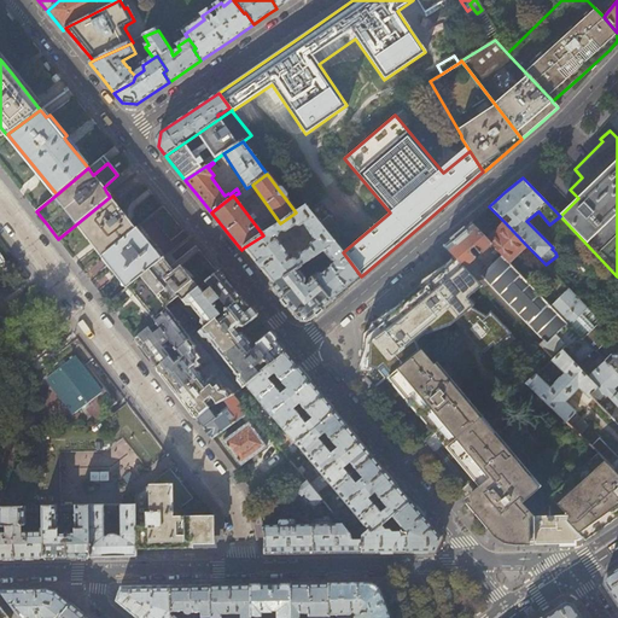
[(114,202),(110,197),(77,223),(101,256),(135,228),(129,220),(117,205),(114,202)]
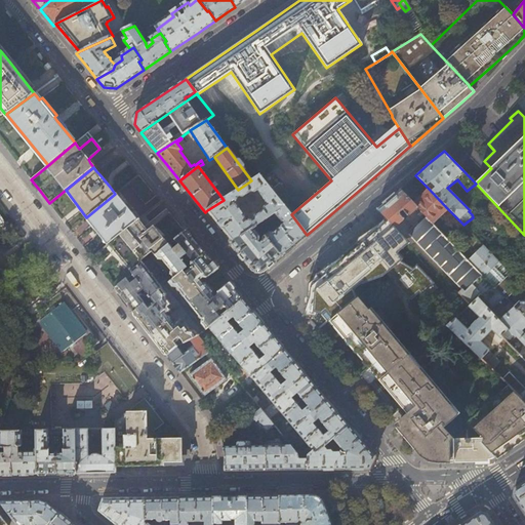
[(146,204),(156,196),(138,175),(128,184),(146,204)]
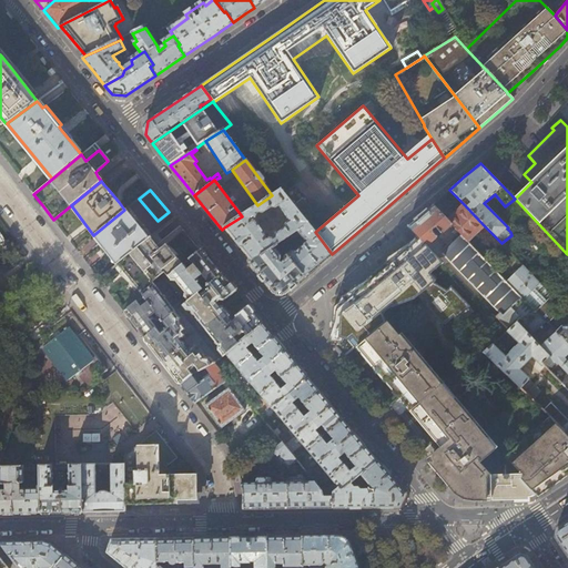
[(279,243),(285,240),(308,224),(300,213),(293,205),(282,190),(272,195),(257,205),(242,216),(224,227),(237,244),(252,261),(273,247),(279,243)]
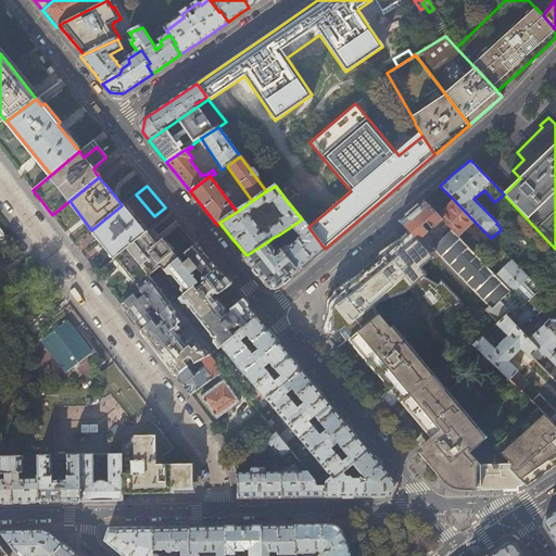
[(293,209),(303,201),(298,193),(287,201),(293,209)]
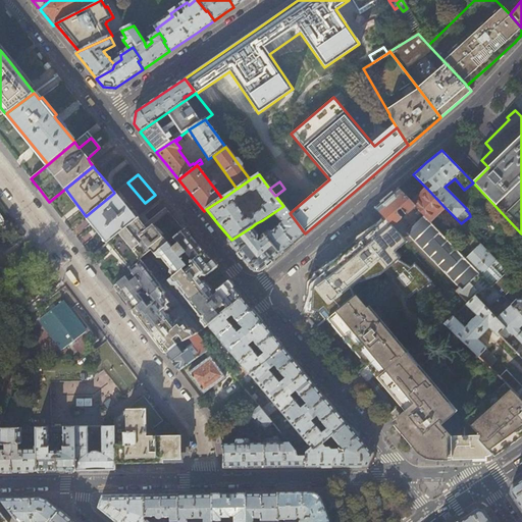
[(392,224),(414,205),(411,202),(397,188),(386,197),(374,207),(383,216),(392,224)]
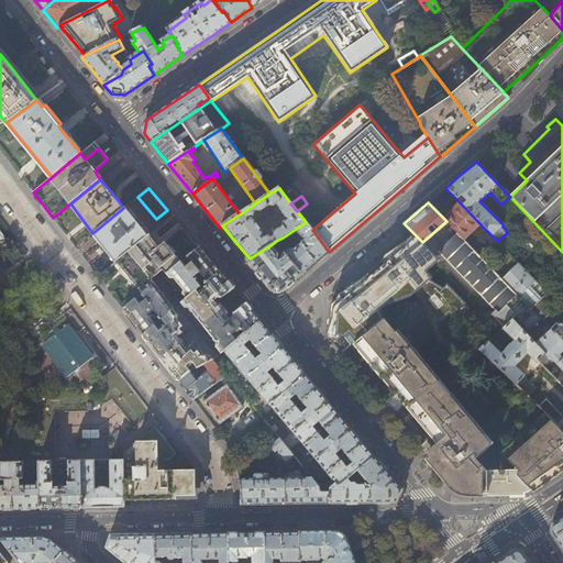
[(464,239),(479,223),(460,202),(443,218),(446,221),(452,227),(464,239)]
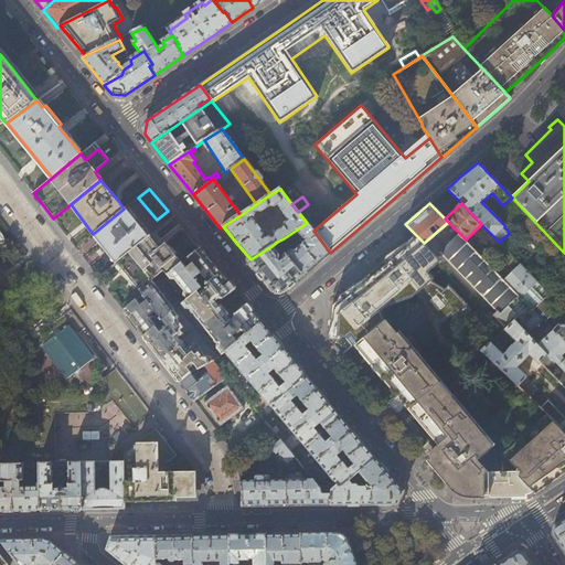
[(146,228),(128,206),(124,209),(93,234),(116,263),(150,235),(146,228)]
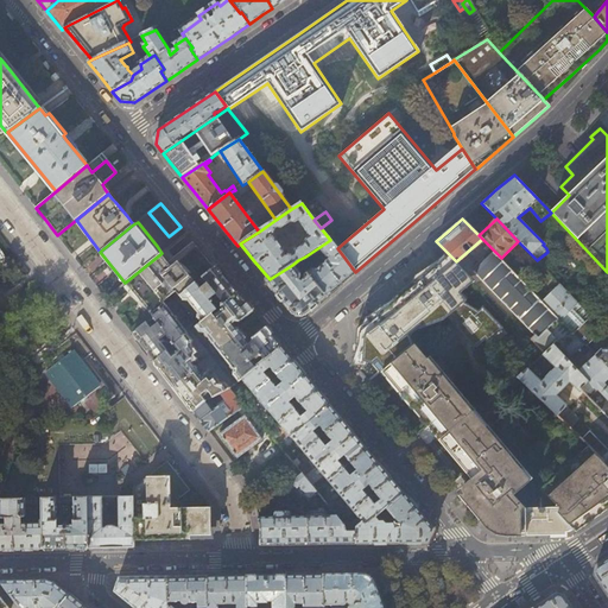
[(341,284),(355,272),(337,248),(330,240),(305,257),(308,259),(309,260),(322,253),(328,260),(316,270),(310,270),(305,273),(325,297),(341,284)]
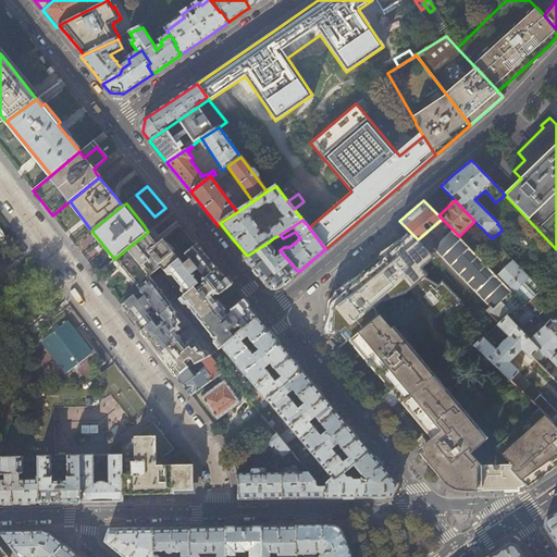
[(523,326),(534,314),(496,275),(459,236),(447,224),(444,227),(446,231),(443,234),(445,236),(442,238),(440,237),(431,245),(490,306),(486,310),(498,324),(507,316),(510,312),(523,326)]
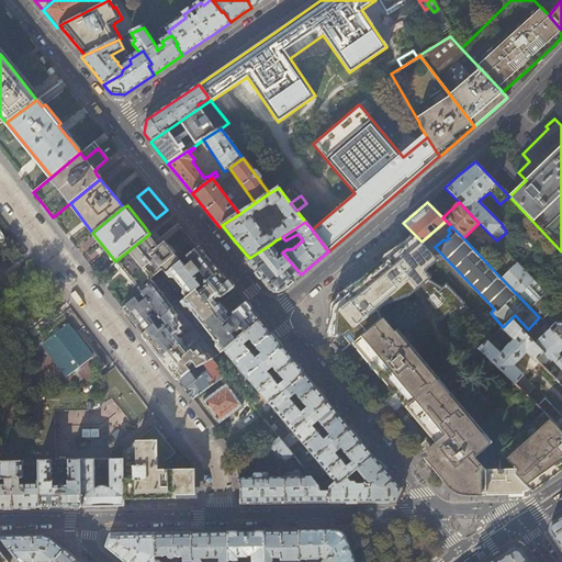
[(451,315),(465,303),(447,283),(425,274),(439,260),(422,242),(413,233),(400,244),(369,271),(335,300),(330,304),(327,335),(340,352),(355,340),(382,318),(375,310),(393,295),(397,300),(411,295),(413,293),(438,322),(448,313),(451,315)]
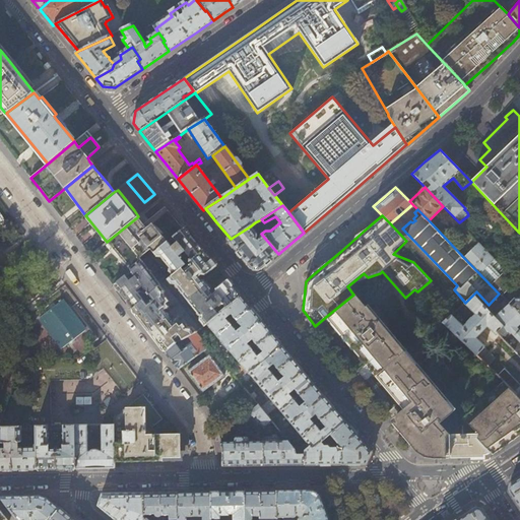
[(138,218),(138,216),(107,242),(131,271),(149,257),(167,242),(152,223),(146,228),(144,225),(142,222),(140,220),(138,218)]
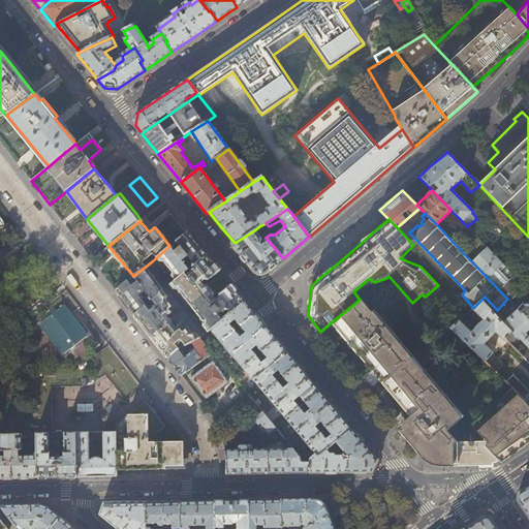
[(263,244),(265,245),(262,246),(261,246),(260,246),(259,244),(261,243),(261,240),(254,230),(235,243),(232,245),(240,253),(255,273),(266,274),(275,266),(283,258),(266,238),(263,240),(263,244)]
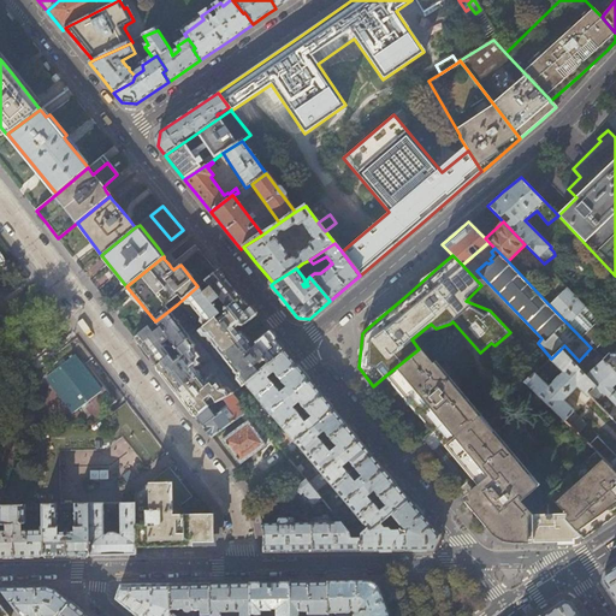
[(206,280),(209,286),(202,292),(197,286),(177,304),(179,308),(185,303),(190,304),(195,309),(201,318),(200,323),(195,326),(197,331),(214,318),(219,313),(213,304),(214,303),(218,301),(220,303),(223,302),(225,306),(224,307),(225,308),(240,296),(231,285),(219,270),(206,280)]
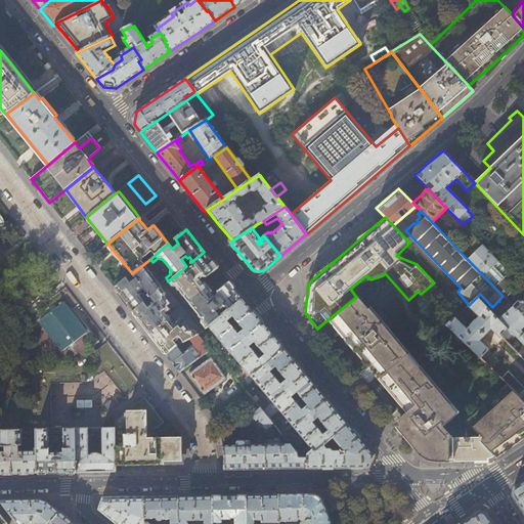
[(505,298),(519,284),(482,246),(467,259),(503,296),(505,298)]
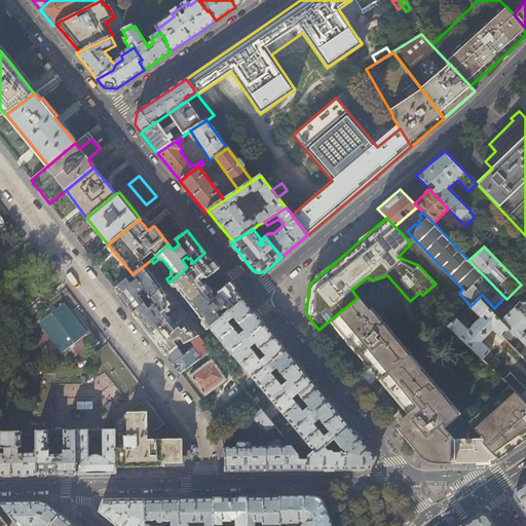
[(191,268),(193,271),(187,276),(183,271),(168,283),(173,288),(177,288),(189,304),(210,288),(207,284),(203,283),(201,280),(203,278),(207,278),(219,269),(215,265),(204,253),(192,263),(191,264),(193,267),(191,268)]
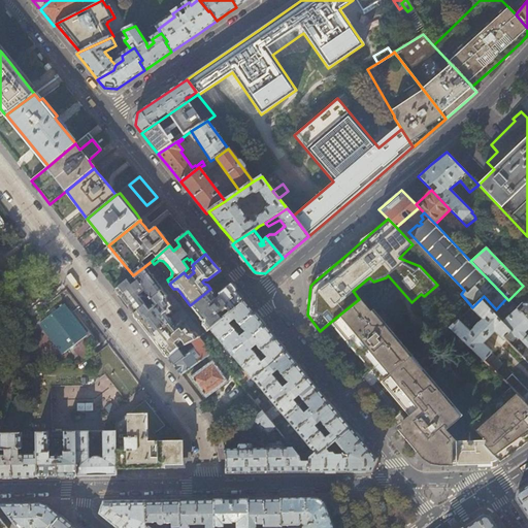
[(154,264),(152,261),(133,275),(137,281),(132,286),(131,286),(127,281),(116,290),(125,302),(133,314),(144,304),(147,302),(142,297),(141,298),(140,296),(145,291),(150,296),(150,297),(151,299),(169,284),(167,279),(163,284),(159,284),(157,283),(149,271),(149,268),(154,264)]
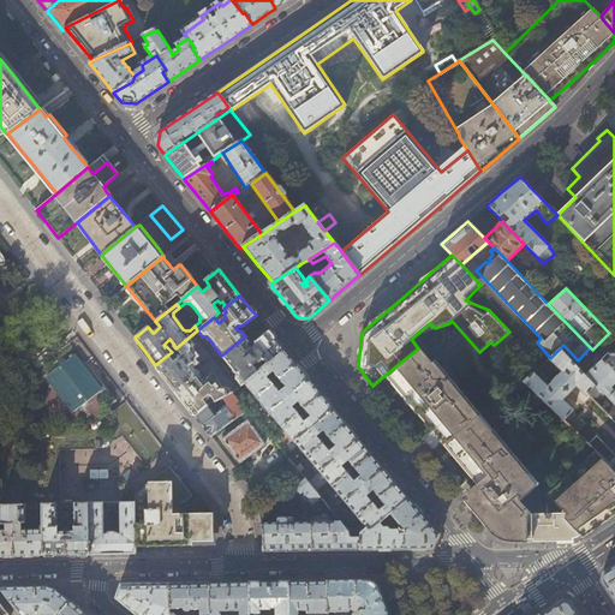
[(250,341),(245,336),(221,356),(237,375),(237,380),(242,386),(257,371),(254,365),(261,359),(262,360),(264,359),(268,363),(284,350),(276,341),(268,330),(255,341),(255,345),(251,347),(249,345),(250,341)]
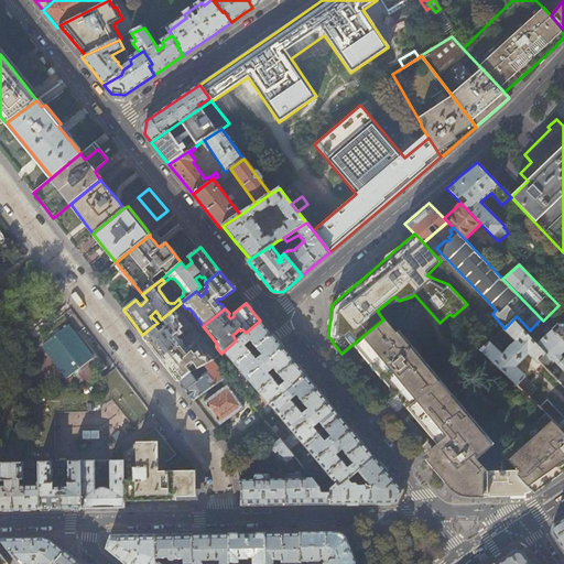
[(179,316),(173,310),(161,320),(159,322),(164,328),(162,331),(160,332),(154,325),(142,335),(150,345),(159,356),(181,339),(179,337),(183,333),(181,329),(184,326),(179,320),(179,316)]
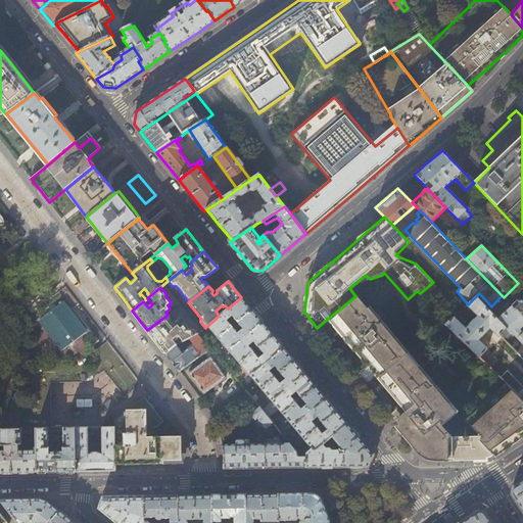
[(440,427),(454,416),(355,296),(330,317),(407,412),(394,423),(416,448),(420,453),(422,455),(428,459),(434,460),(446,460),(452,460),(450,440),(440,427)]
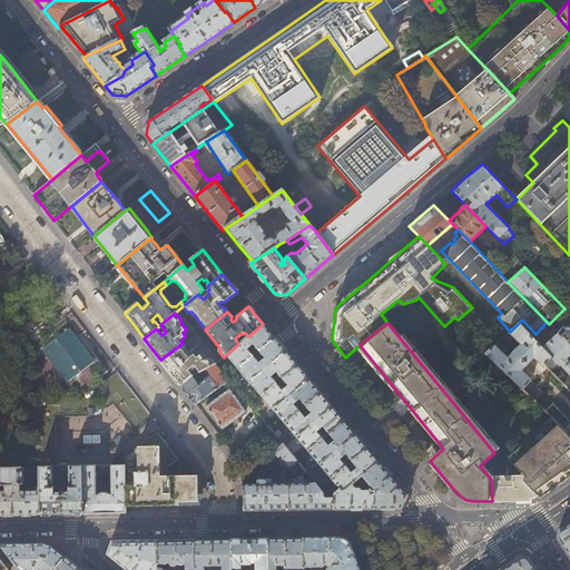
[(544,366),(551,360),(541,347),(519,323),(510,332),(509,333),(521,345),(517,349),(516,349),(511,353),(511,354),(507,357),(494,345),(485,353),(533,402),(541,394),(529,382),(530,381),(521,371),(533,359),(542,369),(544,366)]
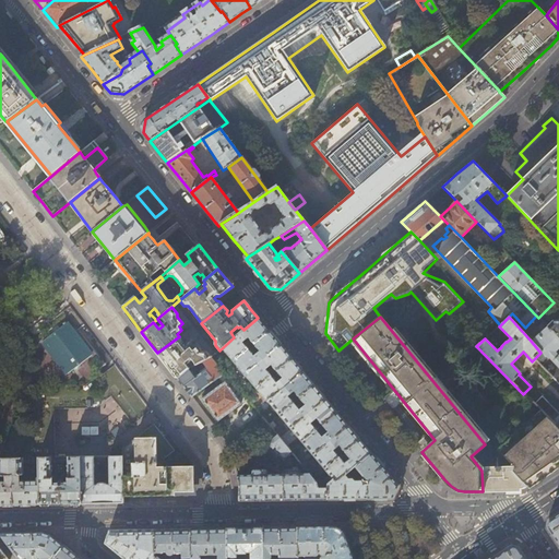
[(264,325),(258,318),(244,330),(234,337),(219,351),(221,353),(224,351),(233,361),(248,349),(242,342),(248,336),(254,344),(270,332),(264,325)]
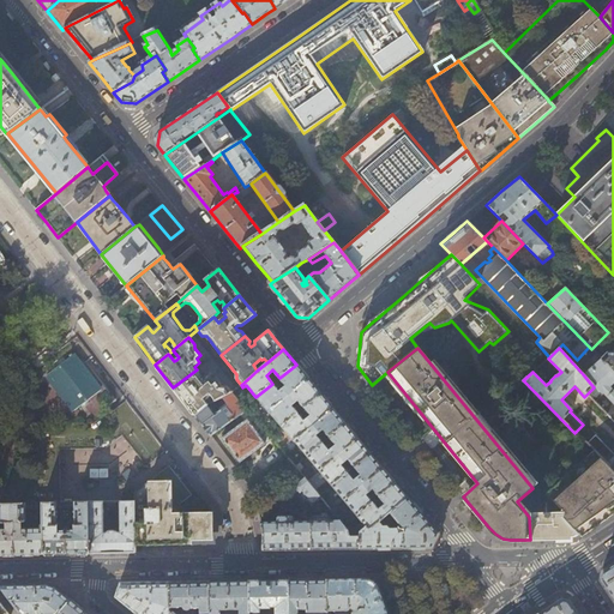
[(613,349),(611,353),(606,353),(600,359),(613,372),(613,349)]
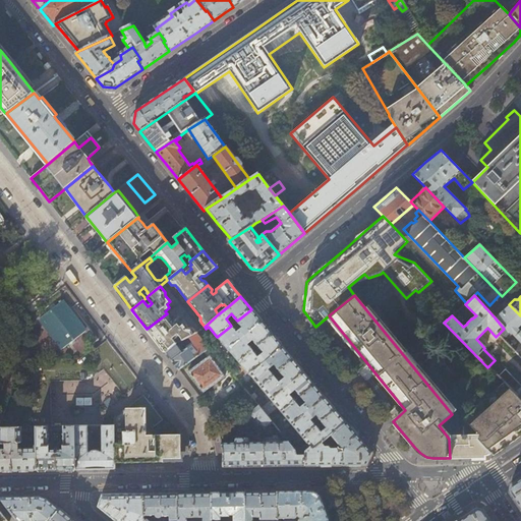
[(78,332),(56,302),(34,319),(56,348),(78,332)]
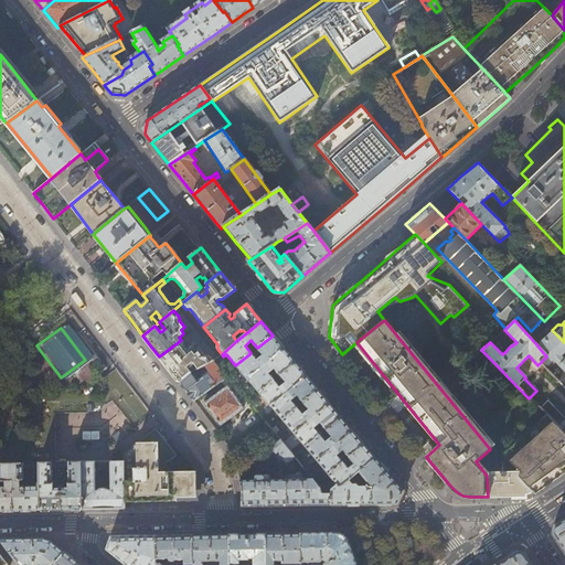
[(564,362),(561,358),(564,353),(564,342),(552,330),(536,344),(546,356),(540,363),(558,384),(564,379),(564,362)]
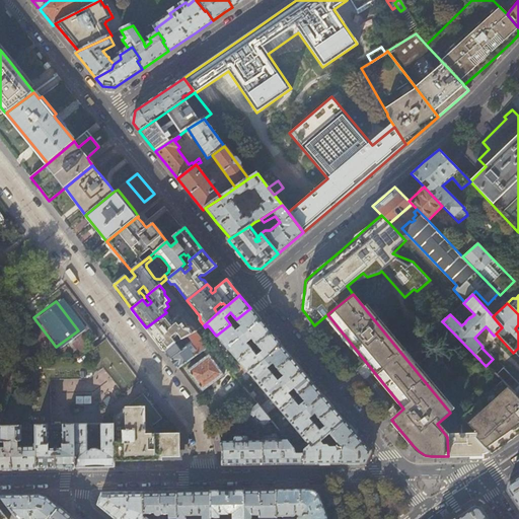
[(235,330),(230,324),(216,336),(225,346),(222,348),(224,351),(261,320),(255,314),(250,308),(236,319),(241,325),(237,328),(235,330)]
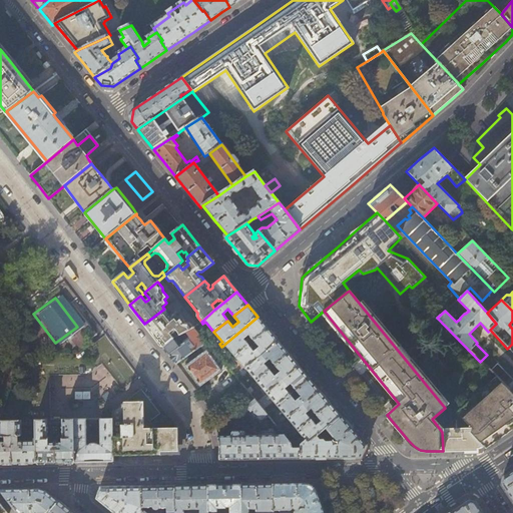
[(175,315),(170,318),(164,309),(144,324),(152,334),(162,347),(173,339),(171,337),(173,335),(171,332),(175,329),(180,335),(192,329),(193,328),(189,322),(186,322),(181,315),(177,317),(175,315)]
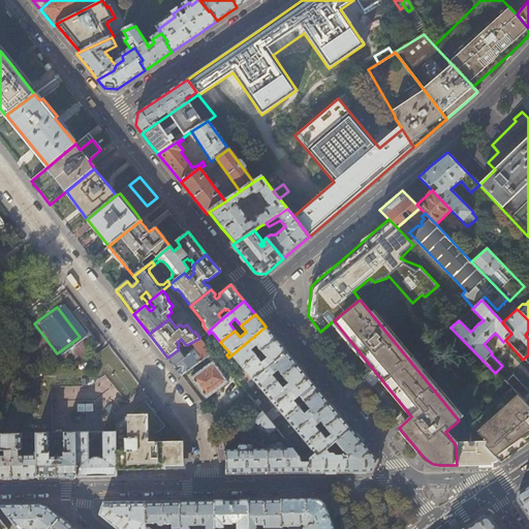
[(271,333),(266,327),(228,358),(230,360),(234,358),(242,368),(276,339),(271,333)]
